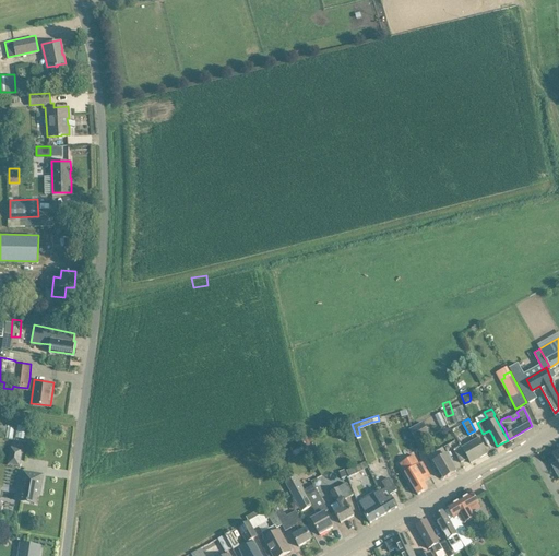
[(429,433),(423,421),(409,427),(415,439),(429,433)]
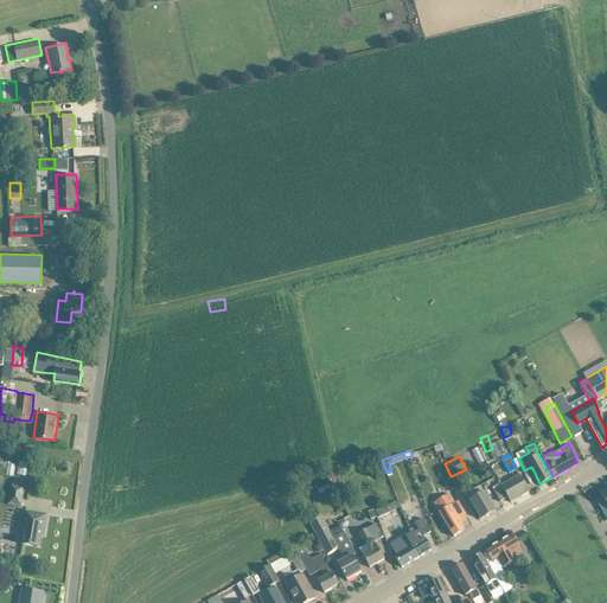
[(529,489),(523,480),(519,474),(503,483),(500,481),(492,487),(494,489),(500,500),(509,495),(511,500),(529,489)]
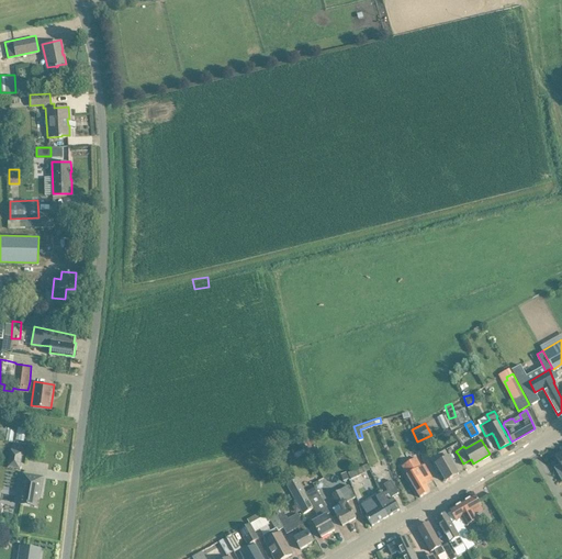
[(23,447),(11,446),(8,464),(20,466),(23,447)]
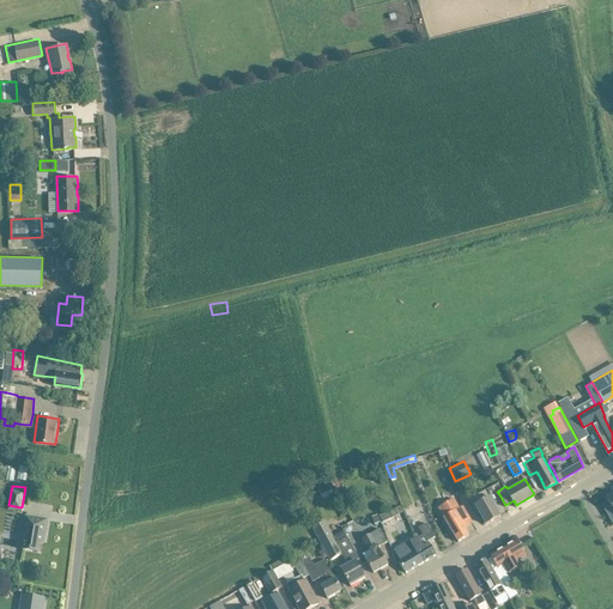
[(469,498),(475,509),(478,507),(486,522),(501,515),(485,488),(469,498)]
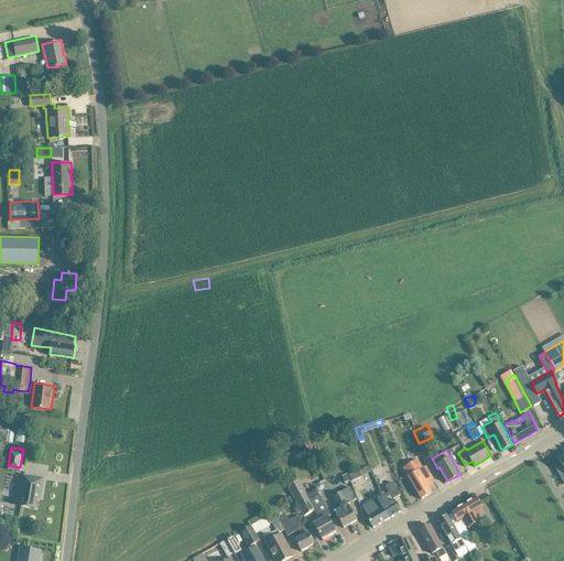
[(434,479),(429,470),(425,464),(422,466),(416,457),(403,465),(409,474),(408,474),(415,487),(421,497),(431,491),(426,484),(434,479)]
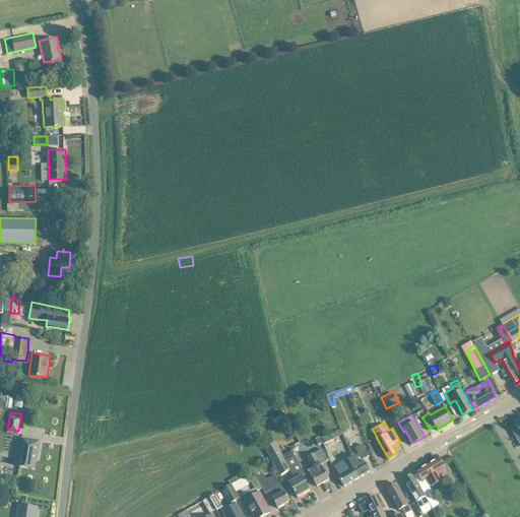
[(322,436),(324,441),(337,436),(334,430),(322,436)]
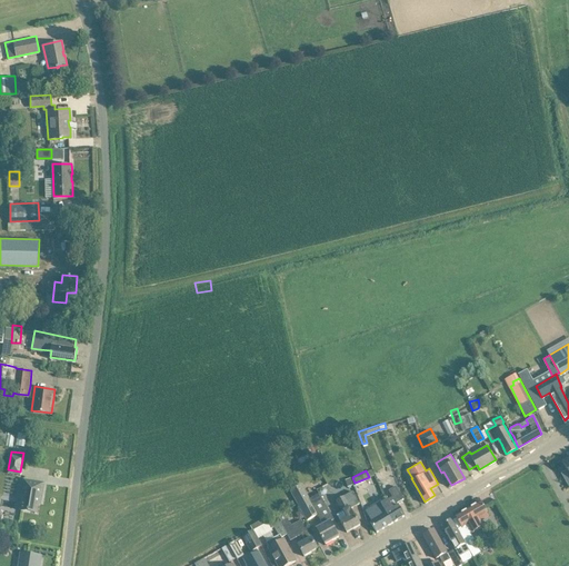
[(397,477),(401,486),(409,482),(405,474),(397,477)]
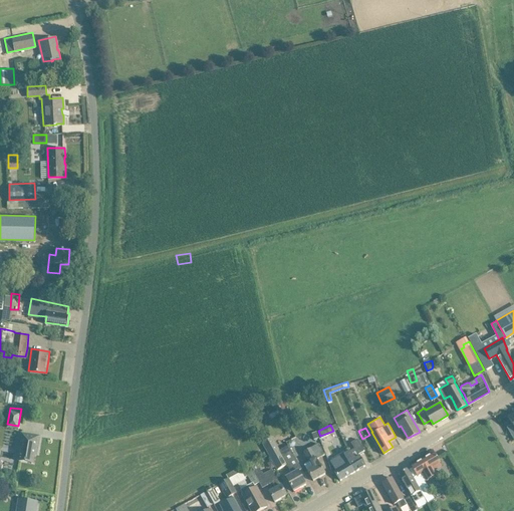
[(21,449),(19,460),(33,462),(35,449),(37,449),(39,435),(21,432),(19,448),(21,449)]
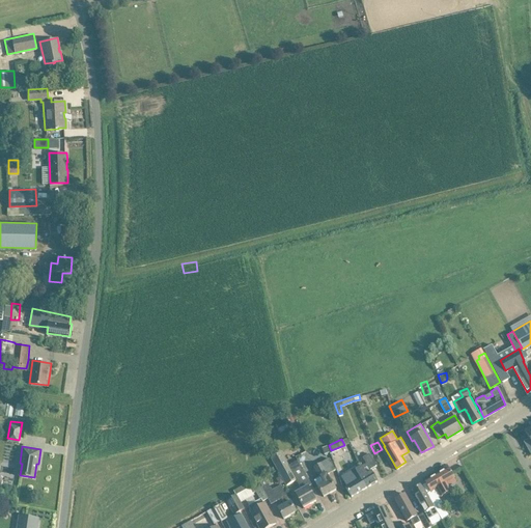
[(281,450),(271,455),(286,483),(296,478),(301,488),(297,491),(299,495),(298,496),(304,506),(316,499),(310,489),(308,484),(311,483),(298,459),(288,464),(281,450)]
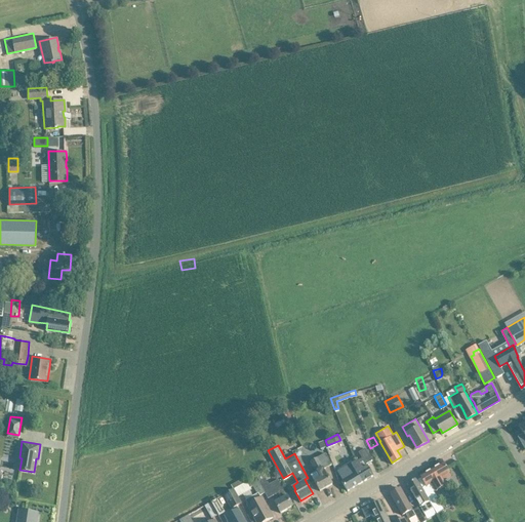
[(352,463),(362,481),(373,474),(366,463),(372,458),(365,446),(358,450),(362,456),(357,458),(351,463),(352,463)]
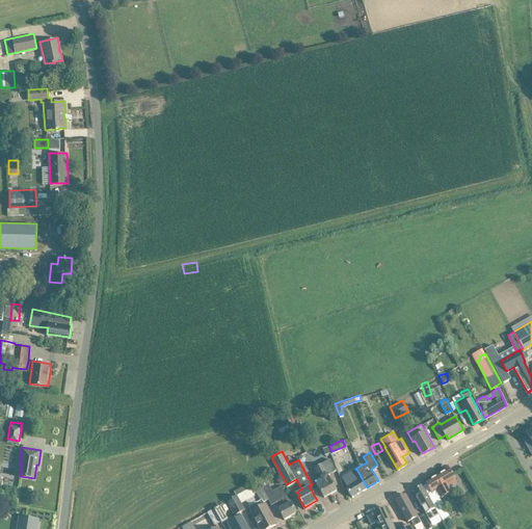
[(336,469),(331,460),(329,457),(314,466),(320,476),(315,479),(324,496),(337,488),(328,474),(336,469)]
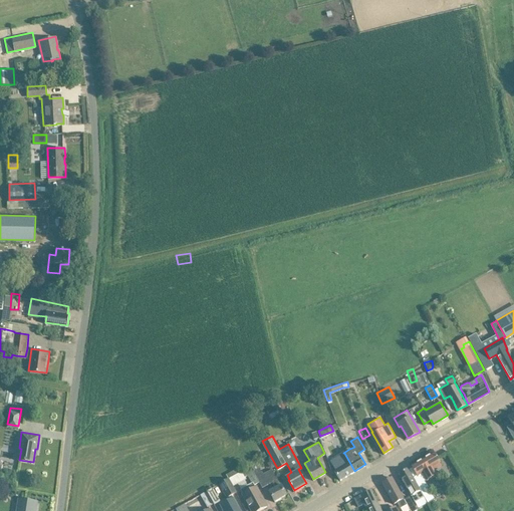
[(442,464),(440,461),(434,452),(412,465),(419,477),(425,474),(427,479),(437,473),(434,469),(442,464)]
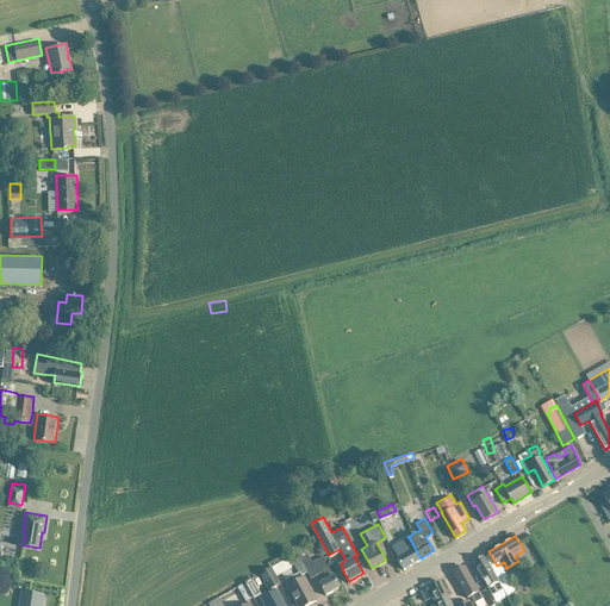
[(404,568),(421,558),(409,537),(404,539),(405,542),(394,548),(398,556),(397,556),(404,568)]
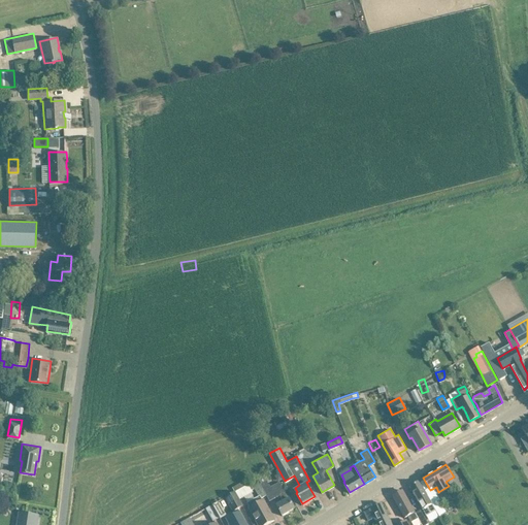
[(261,483),(260,483),(266,493),(269,500),(275,496),(274,494),(278,492),(283,500),(276,503),(282,514),(294,507),(289,497),(279,481),(270,486),(262,471),(257,474),(261,483)]
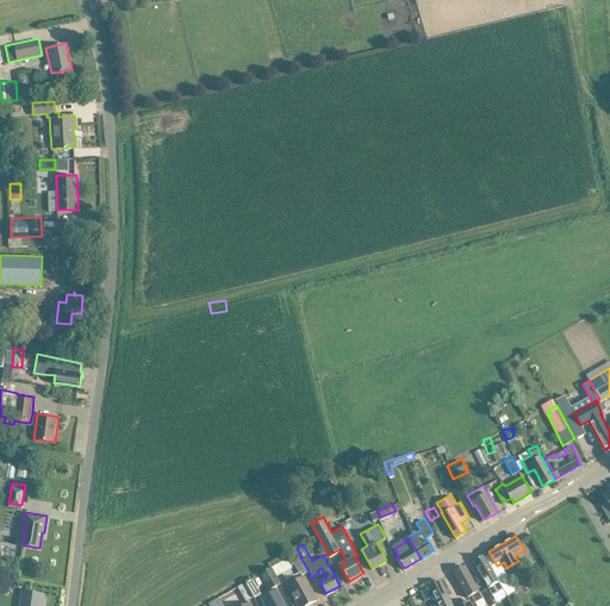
[(307,569),(300,557),(297,551),(286,557),(290,563),(293,562),(299,574),(307,569)]
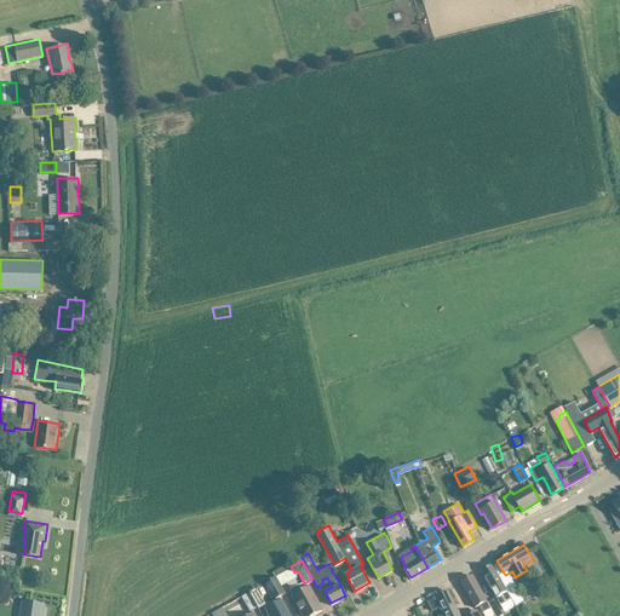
[(498,574),(492,563),(481,569),(487,580),(500,603),(511,597),(506,589),(507,589),(498,574)]
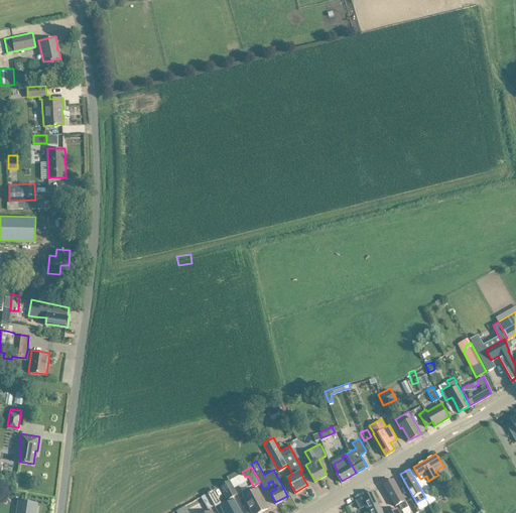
[(409,505),(406,500),(405,500),(398,487),(393,478),(383,484),(395,505),(399,503),(402,509),(409,505)]
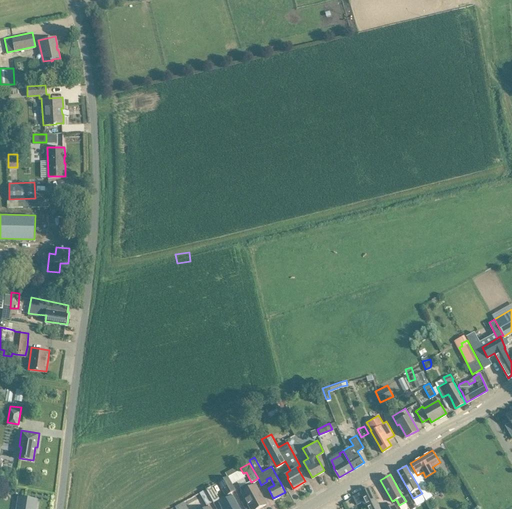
[(235,488),(228,475),(217,481),(225,494),(235,488)]
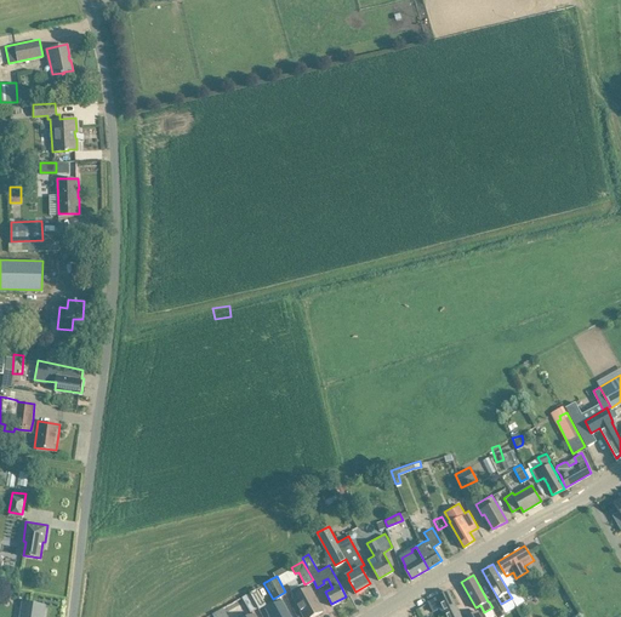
[(308,616),(323,610),(317,599),(309,586),(303,589),(301,583),(290,589),(305,616),(308,616)]
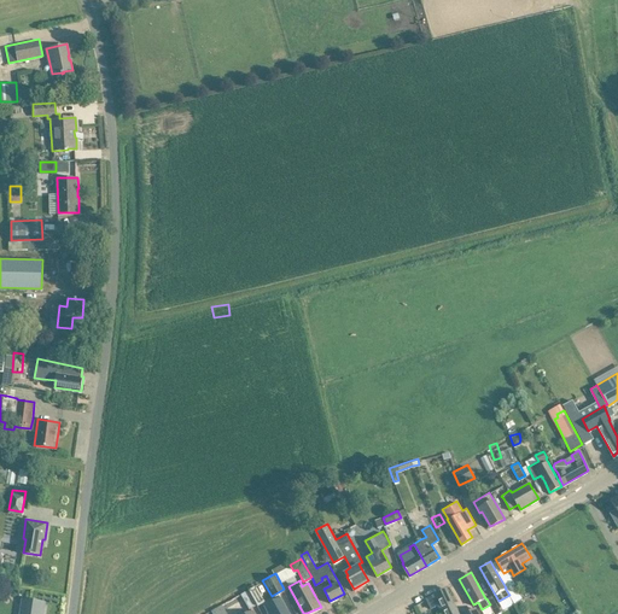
[(459,613),(445,586),(426,597),(431,607),(438,603),(443,613),(459,613)]
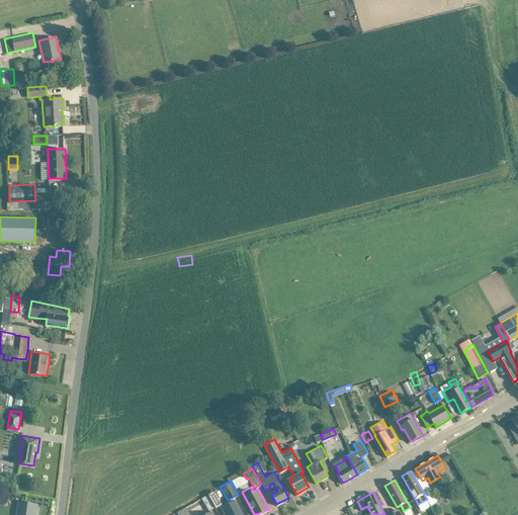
[(185,506),(188,510),(203,501),(208,509),(214,506),(207,494),(185,506)]
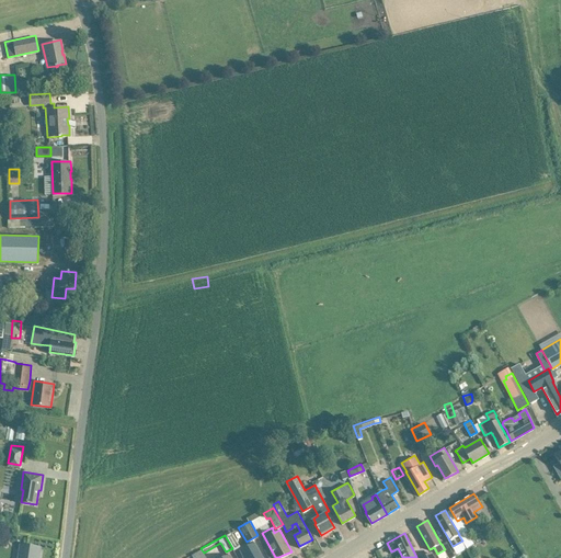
[(442,544),(445,549),(449,557),(455,555),(446,541),(442,544)]
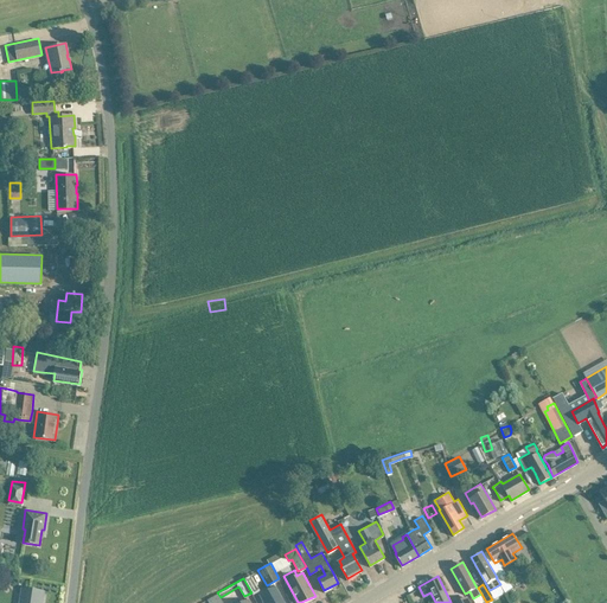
[(285,602),(283,600),(275,587),(261,595),(264,601),(263,601),(264,602),(285,602)]
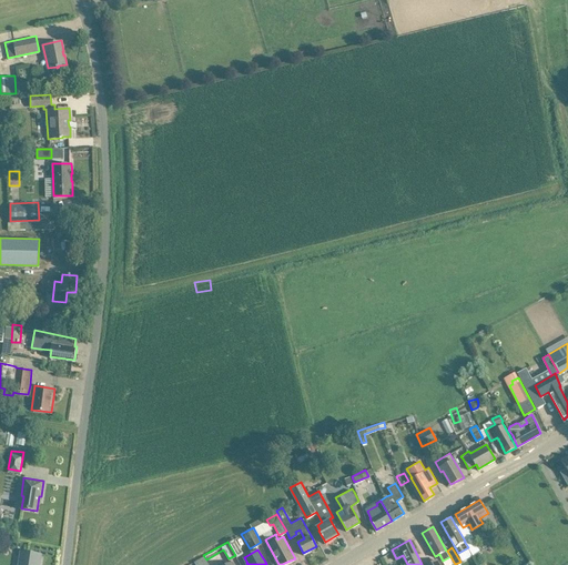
[(39,564),(41,553),(30,552),(20,551),(18,564),(39,564)]
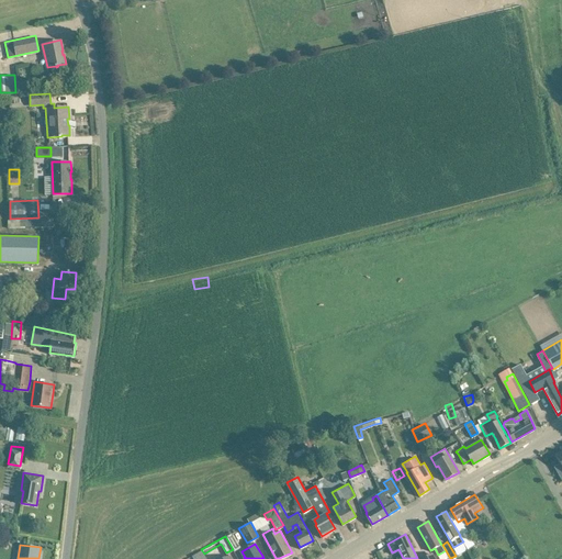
[(206,558),(204,554),(201,549),(191,555),(193,558),(206,558)]
